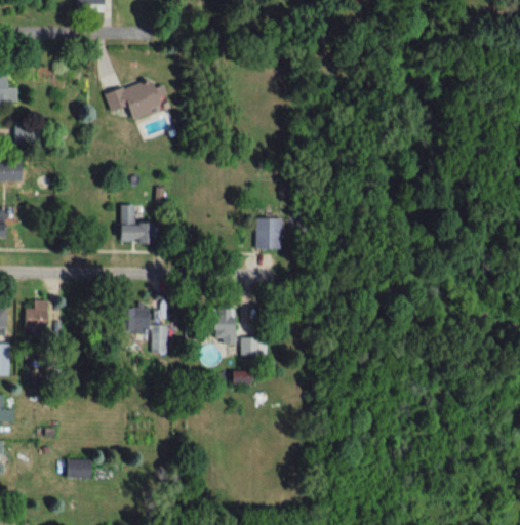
[(17,89),(11,89),(11,71),(0,70),(0,101),(17,102),(17,89)]
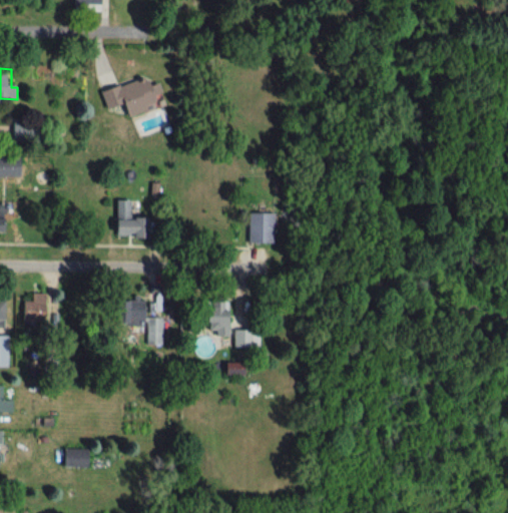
[(161,83),(150,86),(148,78),(103,91),(109,109),(125,104),(128,116),(167,105),(161,83)]
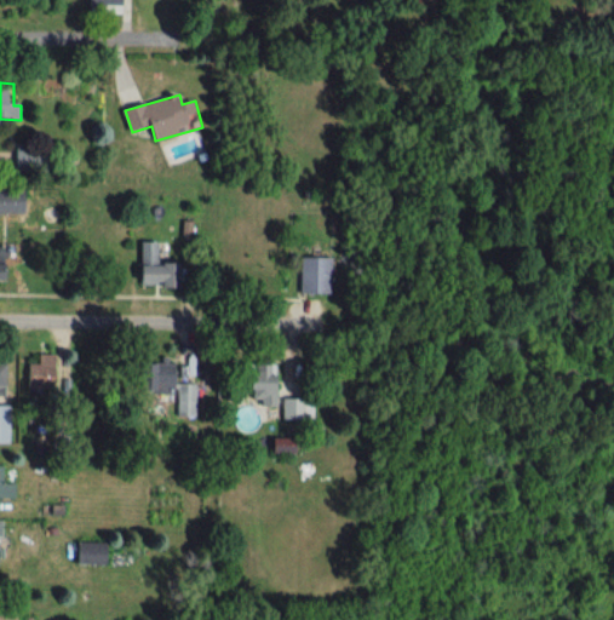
[(0,190),(0,213),(27,213),(27,191),(0,190)]
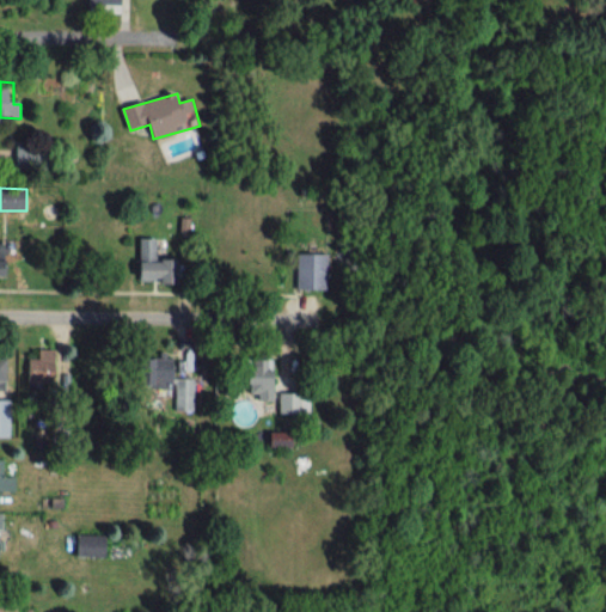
[(140,240),(139,285),(179,285),(179,261),(157,261),(157,240),(140,240)]
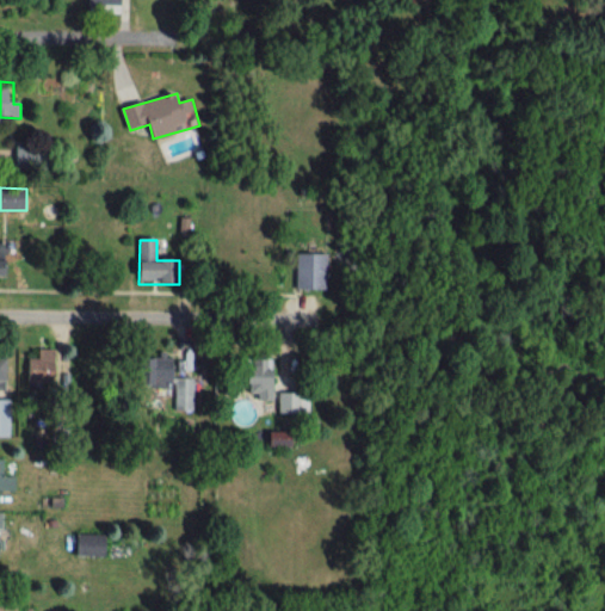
[(331,254),(300,254),(300,290),(331,290),(331,254)]
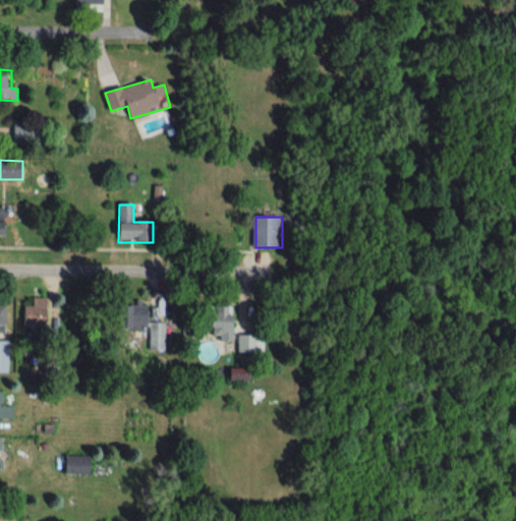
[(35,306),(26,306),(26,329),(49,329),(49,298),(35,298),(35,306)]
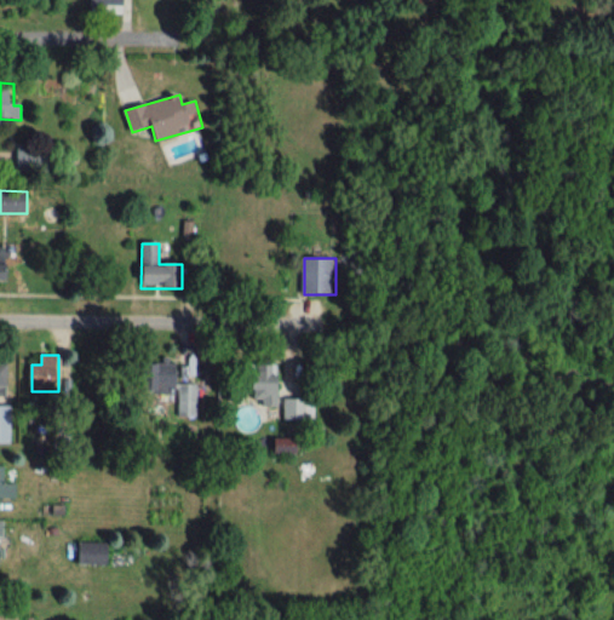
[(181,417),(201,418),(201,384),(179,384),(179,363),(142,363),(142,394),(181,394),(181,417)]
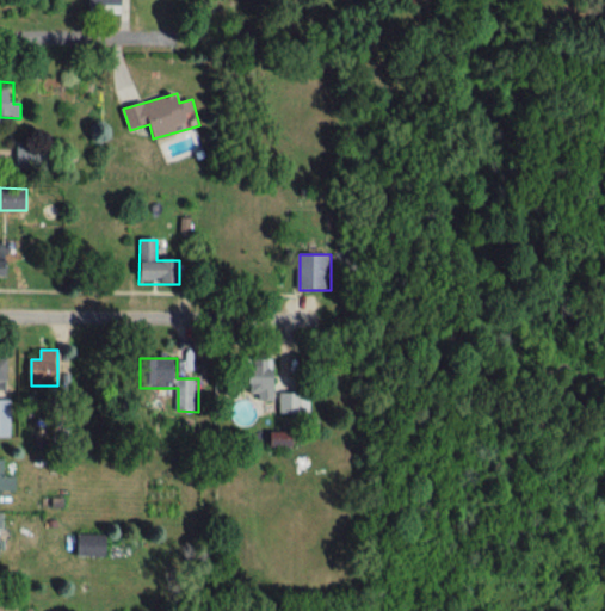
[(276,358),(246,358),(246,394),(259,394),(259,401),(276,401),(276,358)]
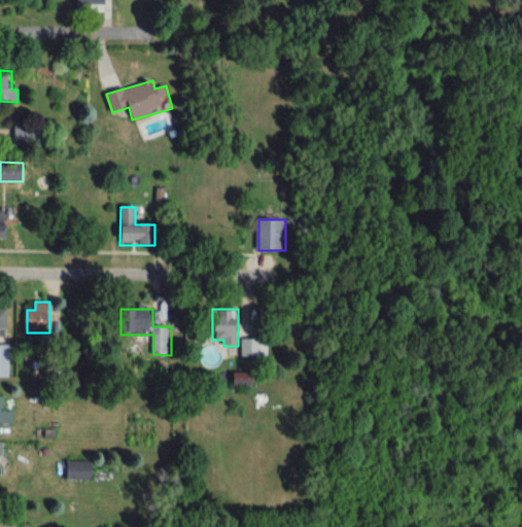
[(262,357),(262,339),(242,339),(242,357),(262,357)]
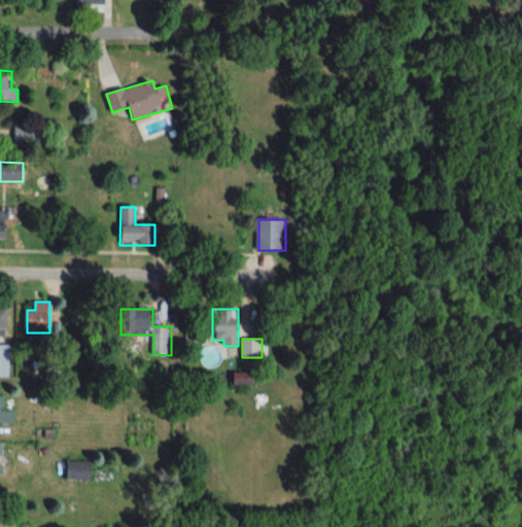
[(9,345),(0,344),(0,377),(9,377),(9,345)]
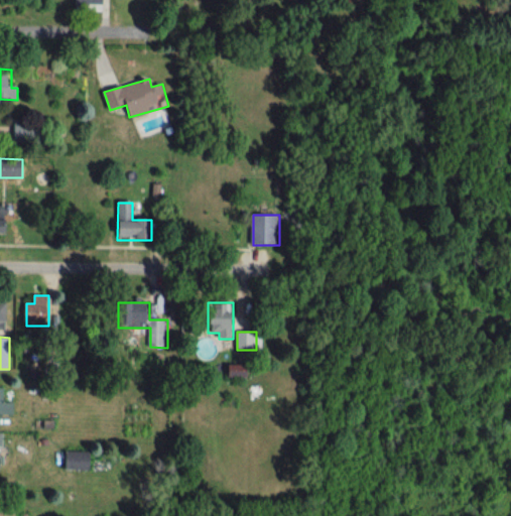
[(247,378),(247,366),(228,366),(228,378),(247,378)]
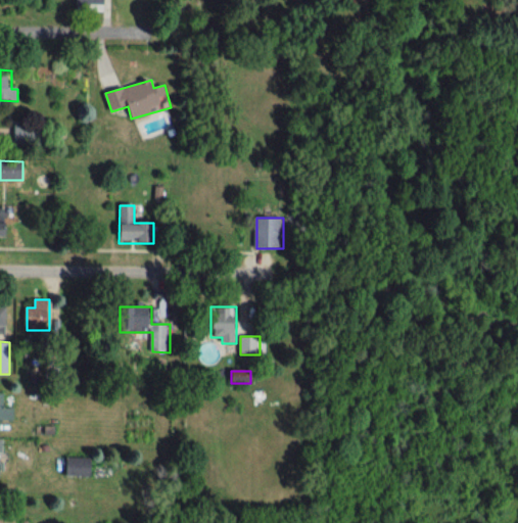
[(0,420),(15,420),(15,408),(6,408),(6,393),(0,392),(0,420)]
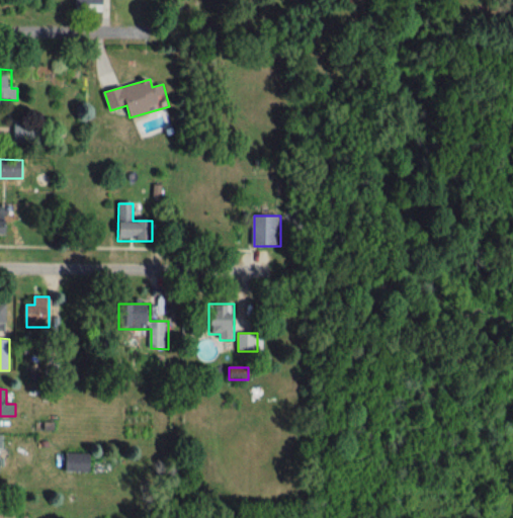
[(92,452),(66,452),(66,471),(92,471),(92,452)]
